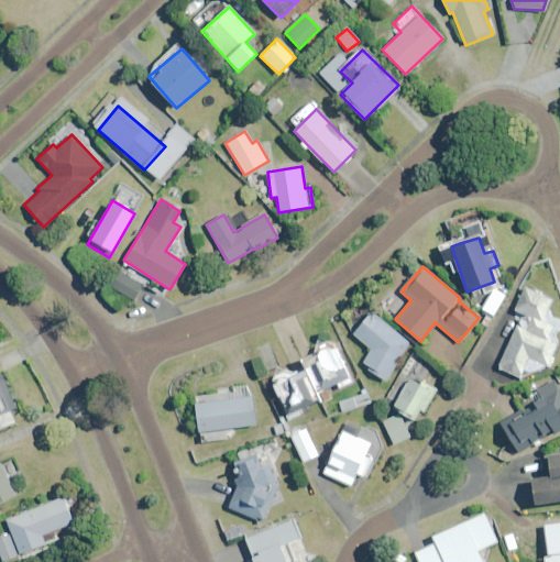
[(142,284),(120,273),(111,289),(133,301),(142,284)]
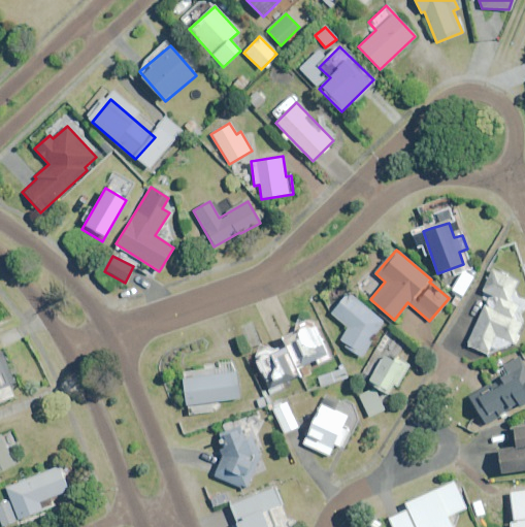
[(519,282),(492,269),(479,298),(486,301),(466,344),(486,354),(490,347),(497,350),(516,341),(524,322),(518,319),(524,302),(524,300),(513,295),(519,282)]
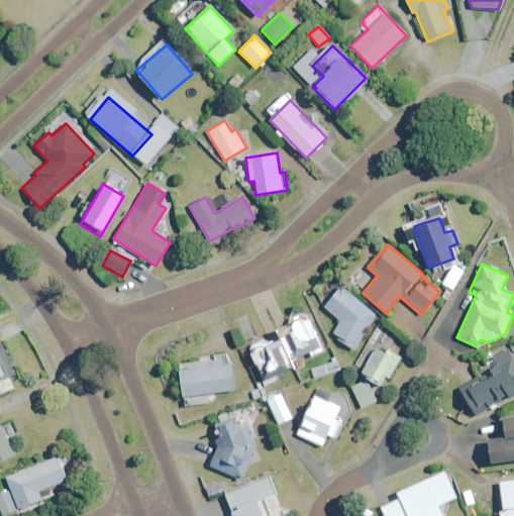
[(452,291),(464,271),(452,265),(440,284),(452,291)]
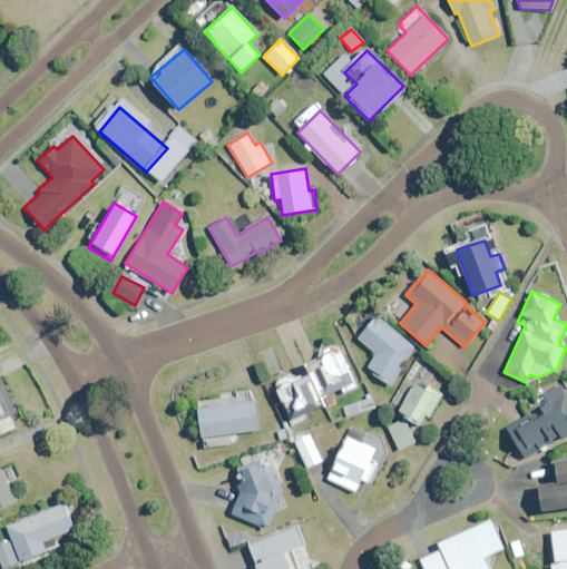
[(416,350),(374,314),(355,336),(377,354),(367,366),(387,383),(416,350)]
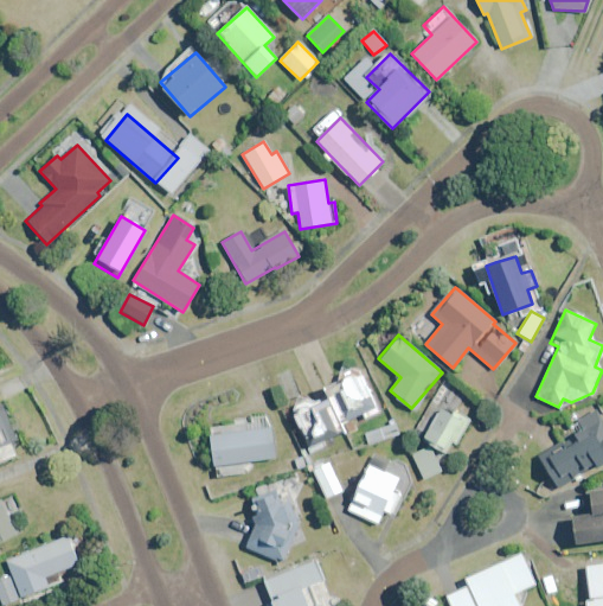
[(377,413),(361,376),(290,407),(310,454),(347,439),(342,427),(377,413)]
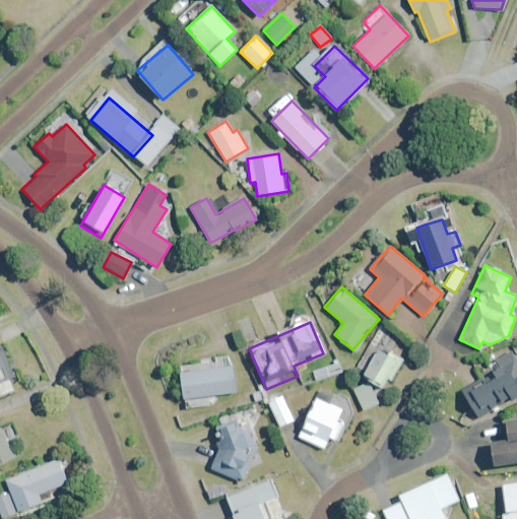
[(402,360),(378,346),(363,376),(387,388),(397,369),(402,360)]
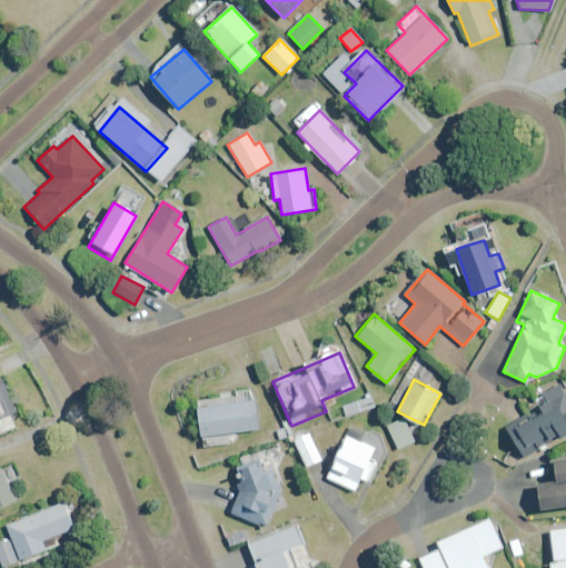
[(0,418),(15,412),(2,384),(0,385),(0,418)]
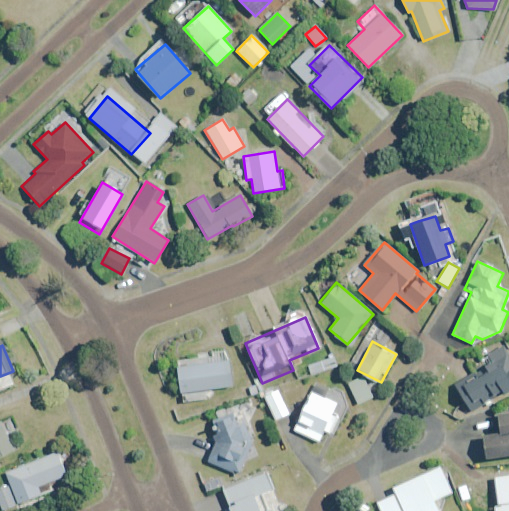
[(508,356),(502,345),(486,355),(490,362),(453,383),(470,412),(503,393),(504,395),(508,392),(508,356)]
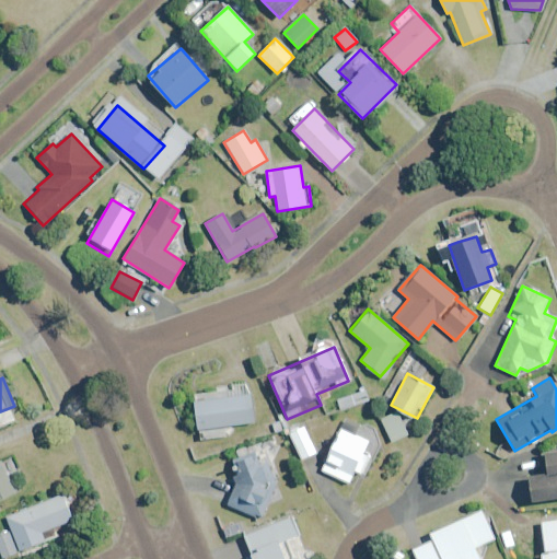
[(254,422),(247,383),(230,386),(231,391),(193,397),(199,440),(228,435),(227,427),(254,422)]
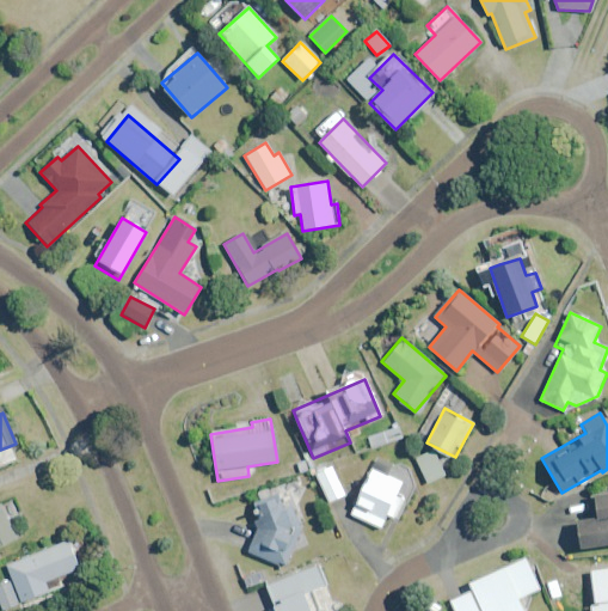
[(400,438),(395,422),(364,432),(369,448),(400,438)]
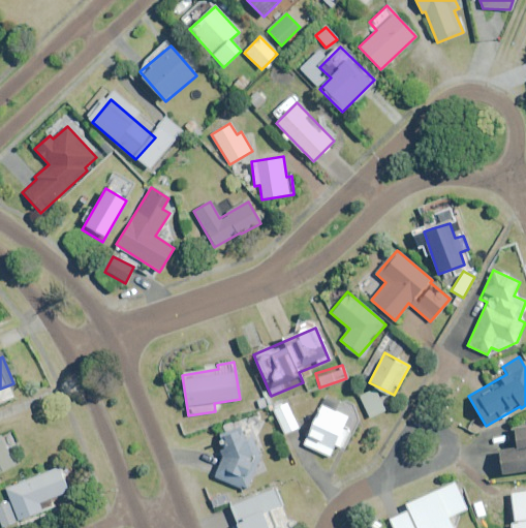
[(384,410),(374,390),(360,398),(370,417),(384,410)]
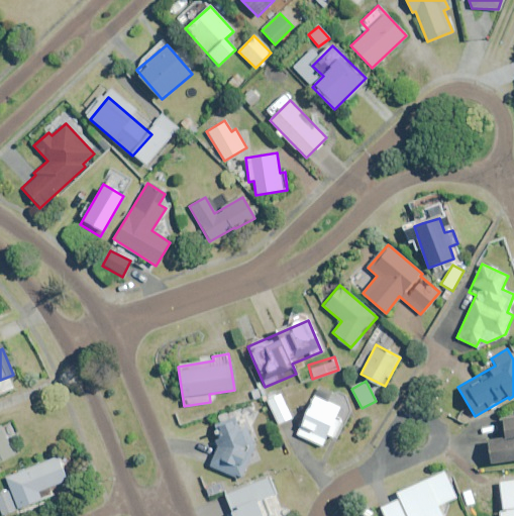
[(326,435),(335,439),(342,423),(345,424),(351,411),(345,397),(318,385),(296,434),(321,446),(326,435)]
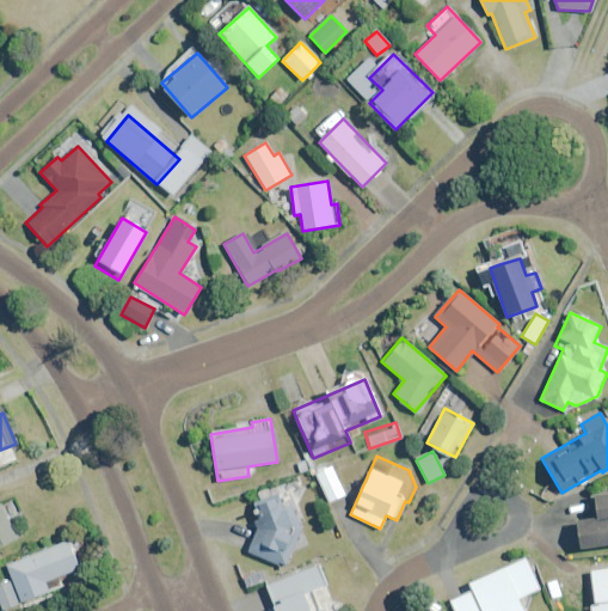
[(345,495),(331,465),(314,474),(329,503),(345,495)]
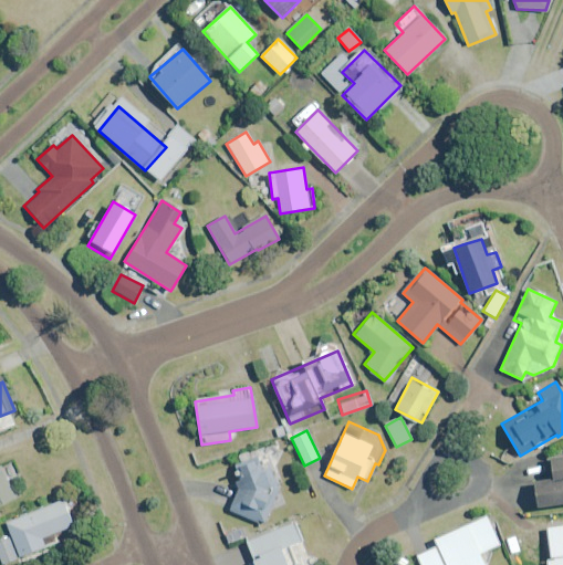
[(562,456),(551,458),(554,481),(535,484),(538,508),(562,503),(562,456)]
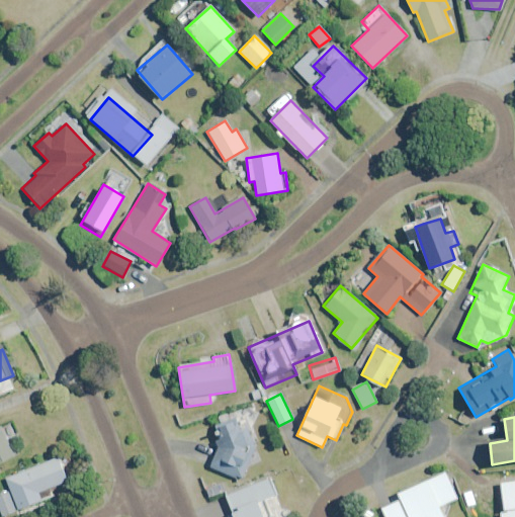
[(247,468),(242,466),(248,452),(252,454),(256,445),(246,427),(240,430),(233,418),(217,428),(223,438),(221,439),(210,464),(210,465),(236,476),(242,479),(247,468)]
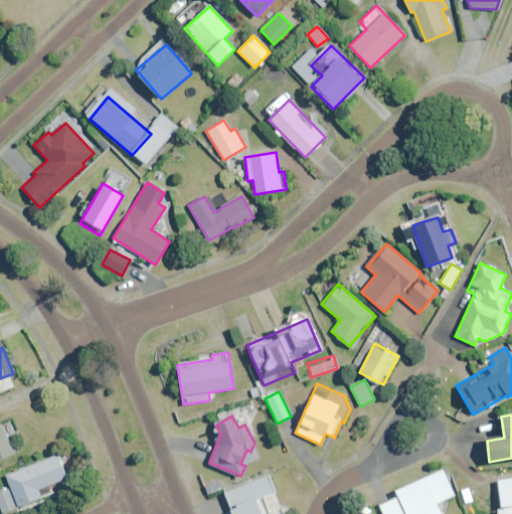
[(0,460),(13,454),(18,452),(11,436),(17,433),(11,419),(0,424),(0,460)]
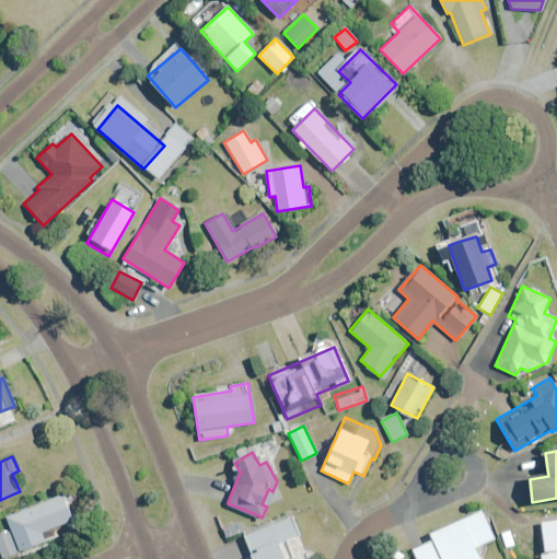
[(61,496),(3,520),(8,531),(0,534),(0,554),(2,558),(44,540),(41,533),(71,520),(61,496)]
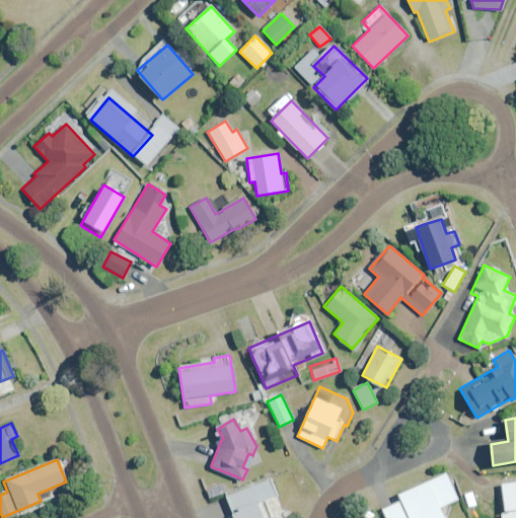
[(457,500),(445,472),(397,495),(400,501),(381,509),(385,517),(443,517),(439,508),(457,500)]
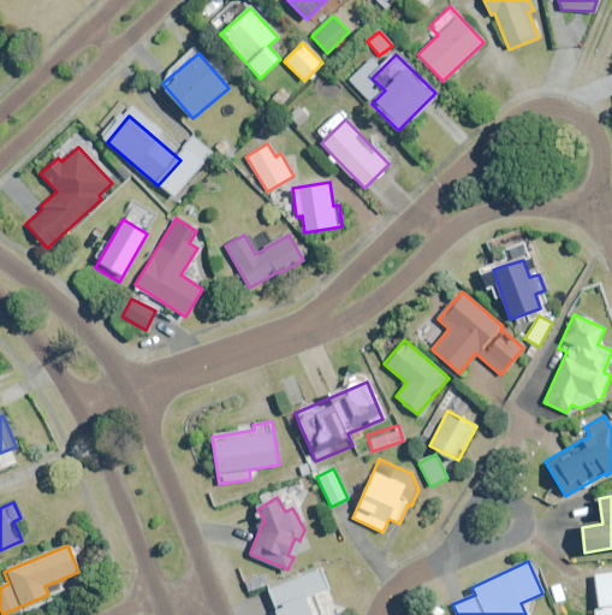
[(266,587),(274,614),(340,614),(342,613),(320,611),(314,595),(328,590),(321,568),(266,587)]
